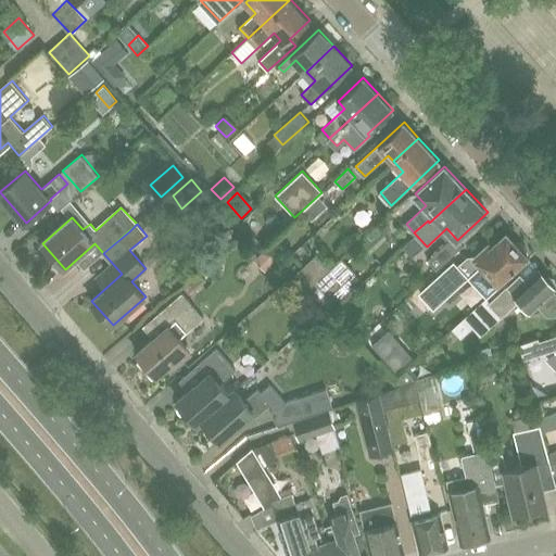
[(483,266),(498,282),(528,255),(507,232),(492,247),(490,243),(475,257),(469,257),(457,268),(468,279),(483,266)]
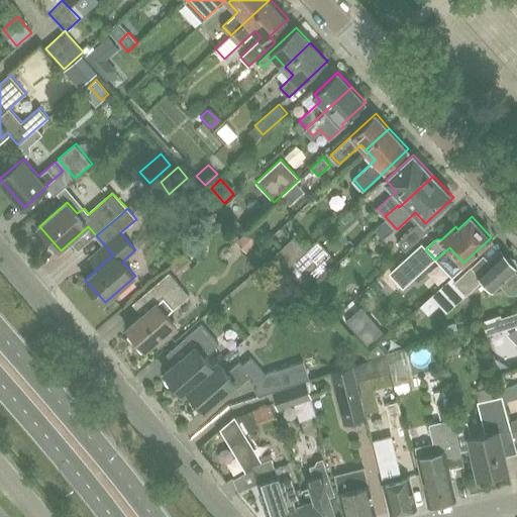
[(426,230),(418,222),(397,241),(406,250),(411,245),(426,230)]
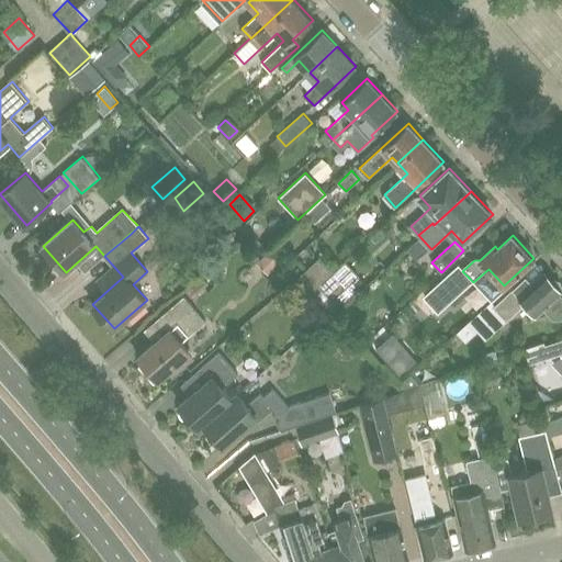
[(268,251),(262,258),(272,268),(279,261),(268,251)]
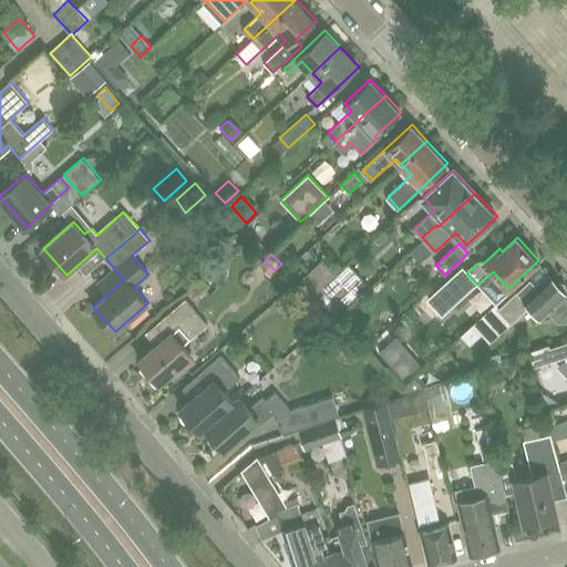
[(300,281),(313,295),(336,274),(323,259),(300,281)]
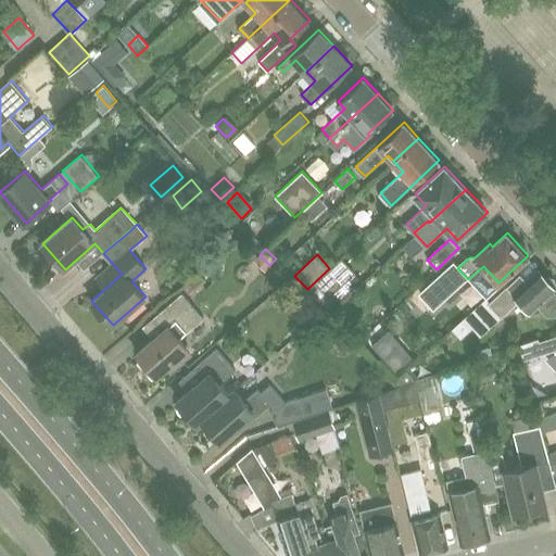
[(420,283),(431,294),(454,277),(442,264),(437,269),(420,283)]
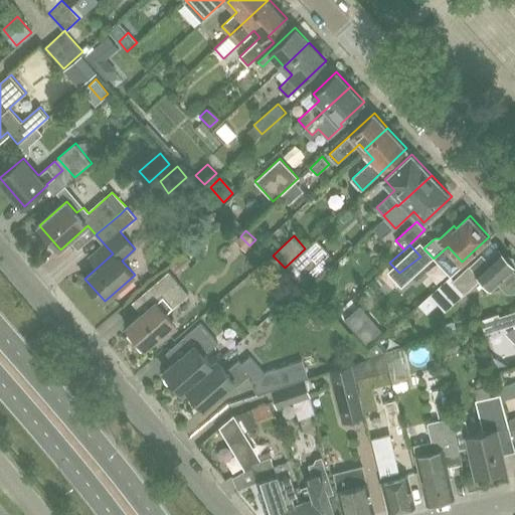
[(305,248),(285,268),(305,290),(326,271),(305,248)]
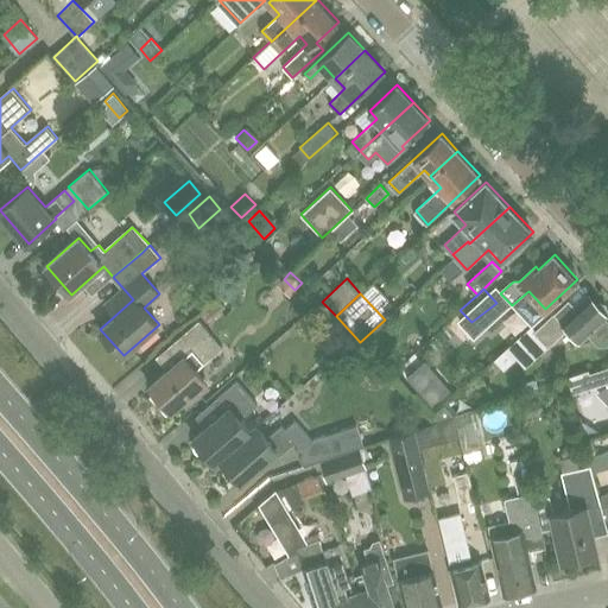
[(607,320),(606,317),(607,315),(607,312),(590,293),(577,305),(570,298),(534,331),(530,327),(494,360),(504,369),(517,358),(525,368),(569,328),(581,341),(589,333),(600,343),(607,343),(607,342),(607,320)]
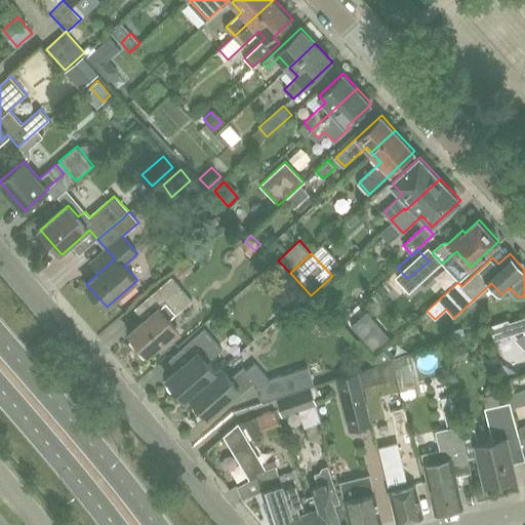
[(194,300),(172,277),(149,296),(159,309),(129,333),(133,337),(130,339),(145,356),(158,345),(163,350),(182,332),(171,321),(194,300)]
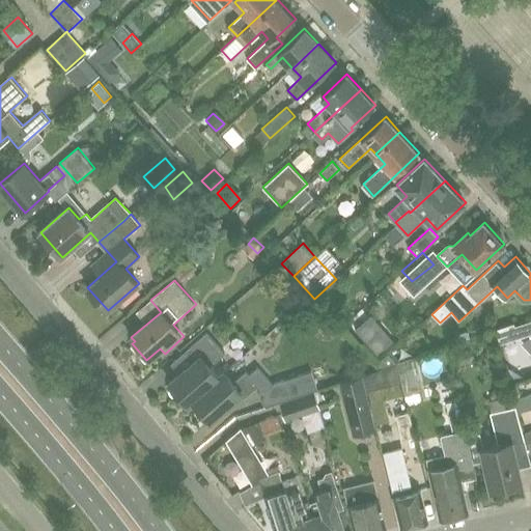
[(392,286),(373,305),(382,313),(400,295),(392,286)]
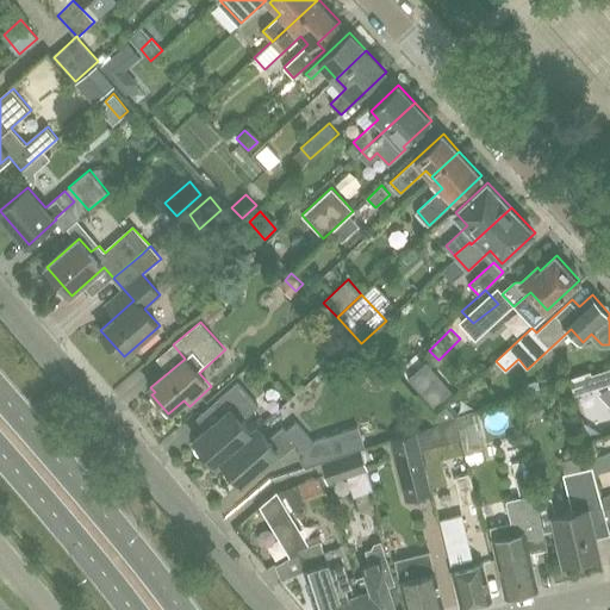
[(609,367),(591,374),(596,387),(608,384),(609,385),(609,367)]
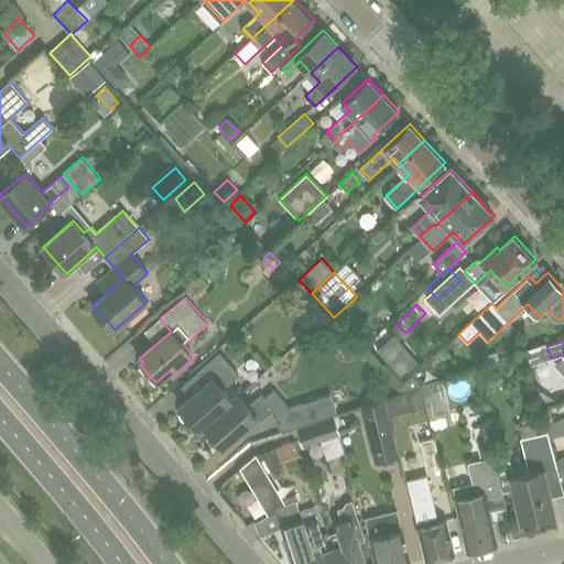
[(409,350),(393,365),(404,378),(421,364),(409,350)]
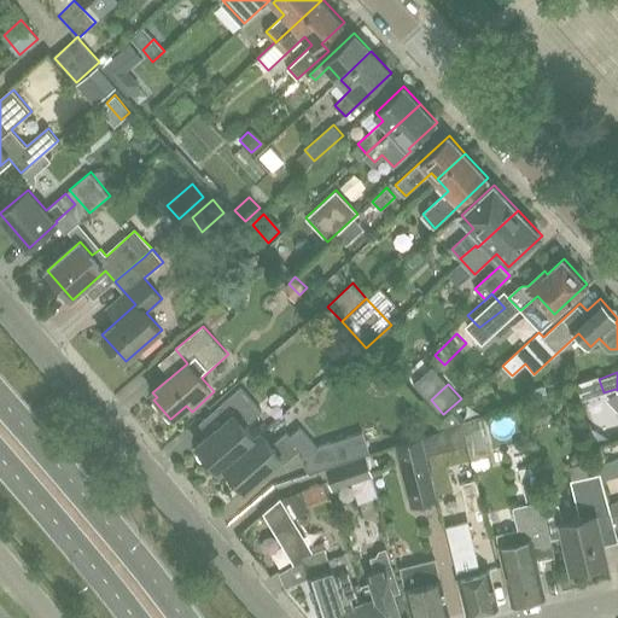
[(225,465),(261,433),(260,432),(254,437),(244,426),(262,410),(240,386),(217,407),(227,418),(197,444),(199,447),(197,449),(197,452),(197,454),(198,456),(199,459),(202,460),(204,460),(207,460),(209,458),(219,471),(225,466),(225,465)]
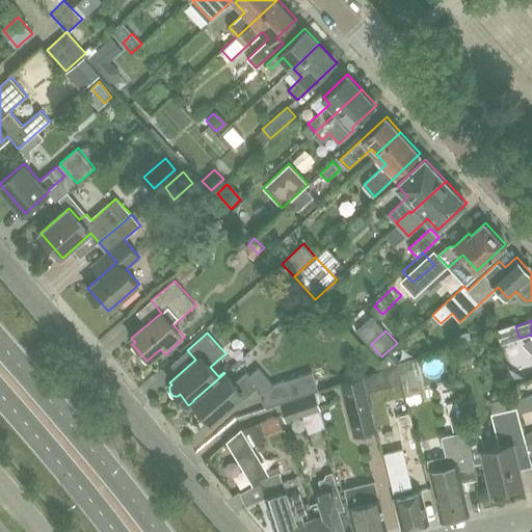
[(388,354),(378,363),(383,368),(396,364),(388,354)]
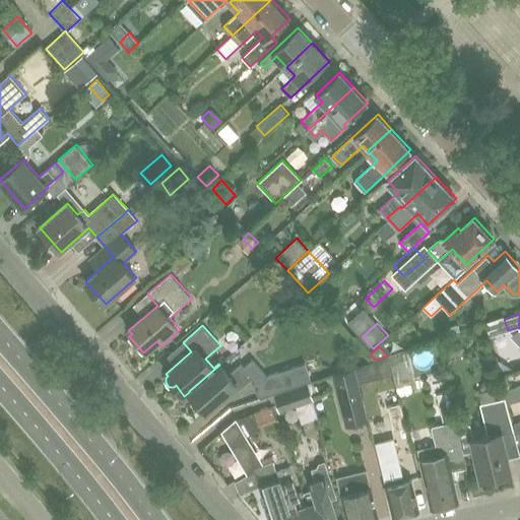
[(411,384),(402,351),(388,354),(396,388),(411,384)]
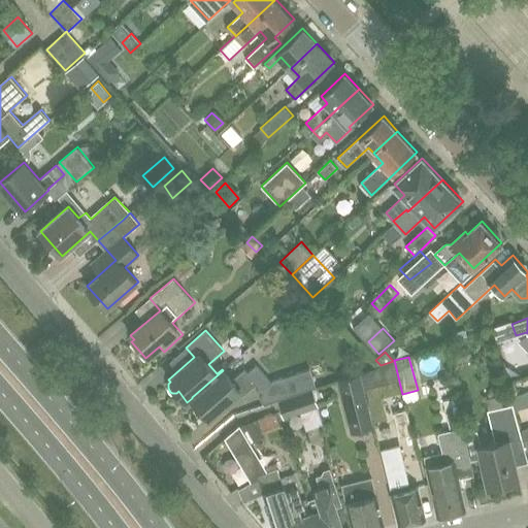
[(256,384),(259,387),(268,378),(257,365),(248,372),(244,368),(231,380),(223,370),(192,397),(192,398),(200,406),(198,408),(198,410),(198,413),(198,415),(200,416),(202,418),(204,418),(206,417),(207,416),(209,418),(239,392),(242,395),(256,384)]
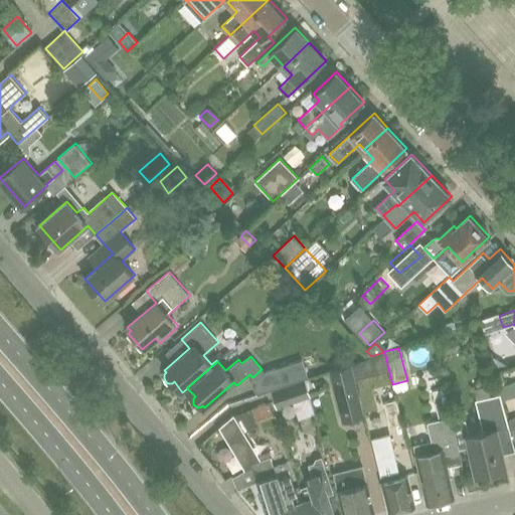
[(285,385),(304,378),(308,377),(302,360),(279,367),(285,385)]
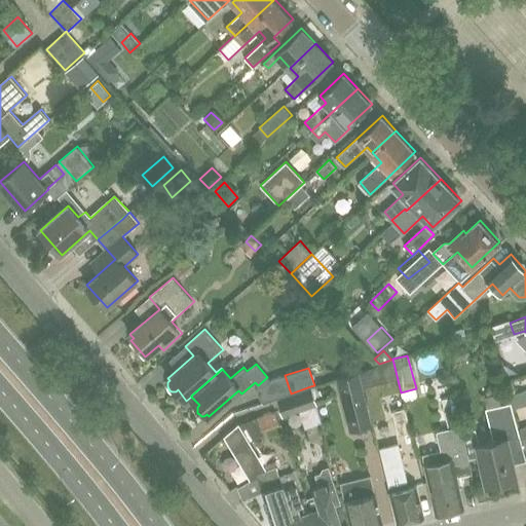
[(447,373),(438,374),(438,379),(444,383),(449,383),(447,373)]
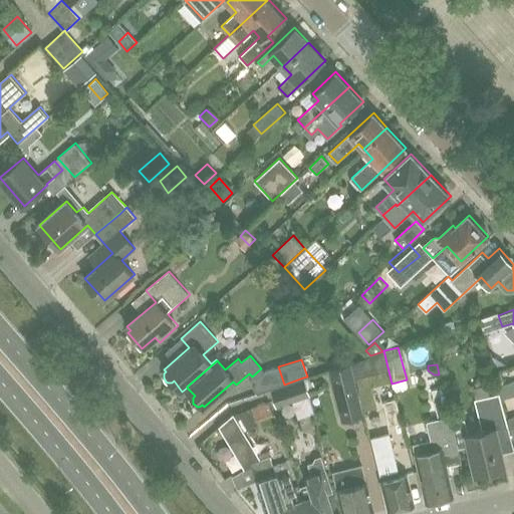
[(348,365),(331,369),(344,423),(361,418),(348,365)]
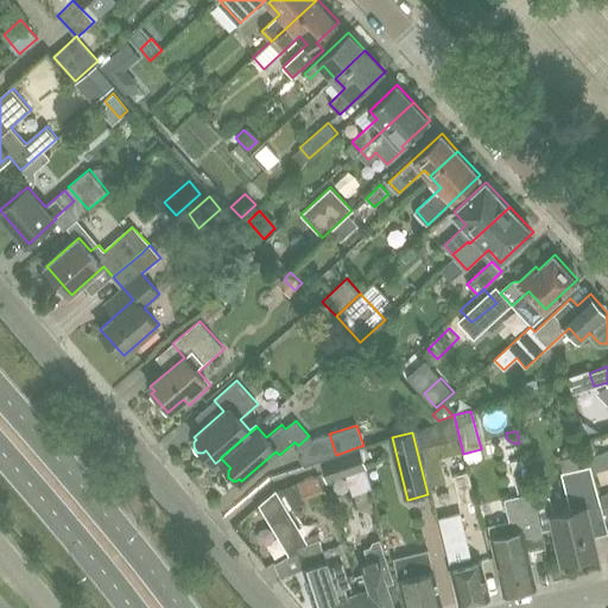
[(359,447),(336,455),(320,460),(327,481),(366,468),(359,447)]
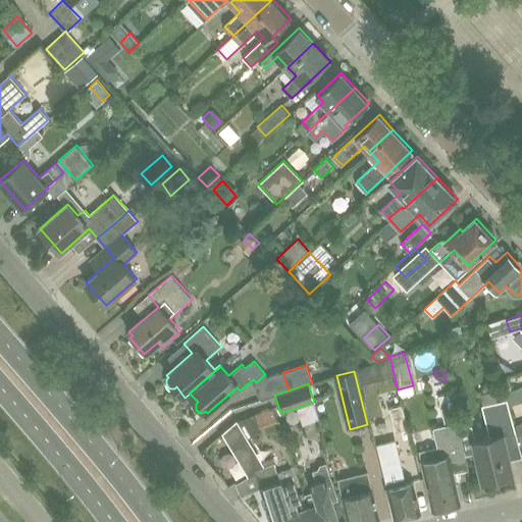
[(512,473),(509,461),(502,434),(515,431),(507,399),(482,405),(489,437),(473,440),(470,427),(459,429),(465,455),(476,453),(482,480),(512,473)]
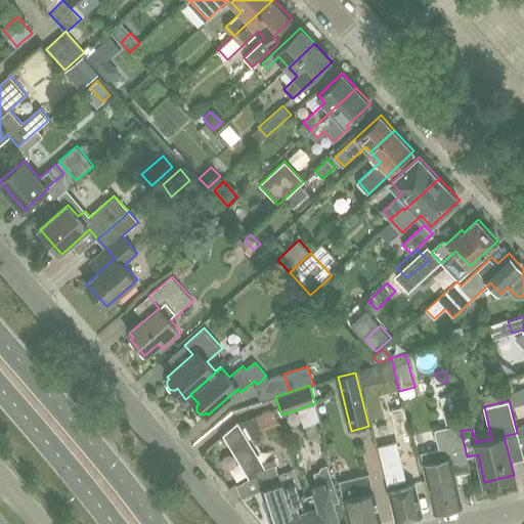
[(408,430),(403,406),(391,409),(396,433),(408,430)]
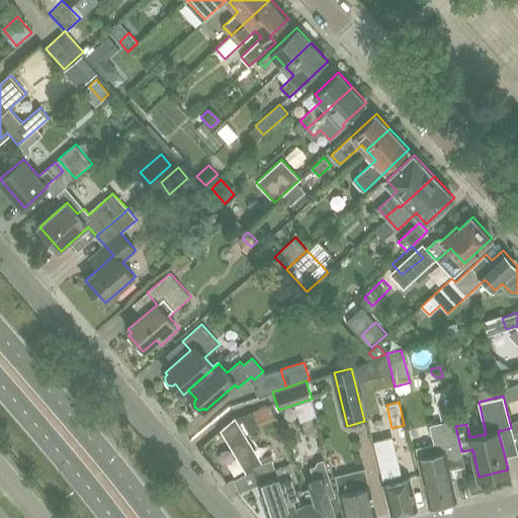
[(465,465),(461,451),(455,426),(450,402),(439,404),(444,426),(431,429),(434,443),(417,447),(420,462),(424,461),(426,472),(421,473),(428,505),(456,499),(450,469),(465,465)]
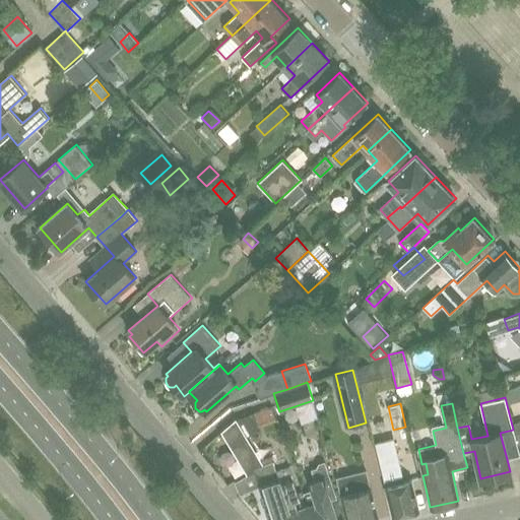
[(237,418),(221,432),(244,469),(253,467),(262,463),(237,418)]
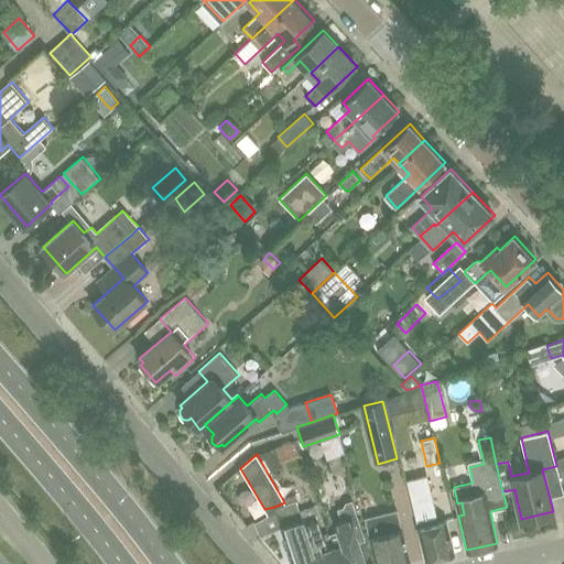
[(426,476),(408,480),(425,560),(454,553),(446,520),(437,522),(426,476)]
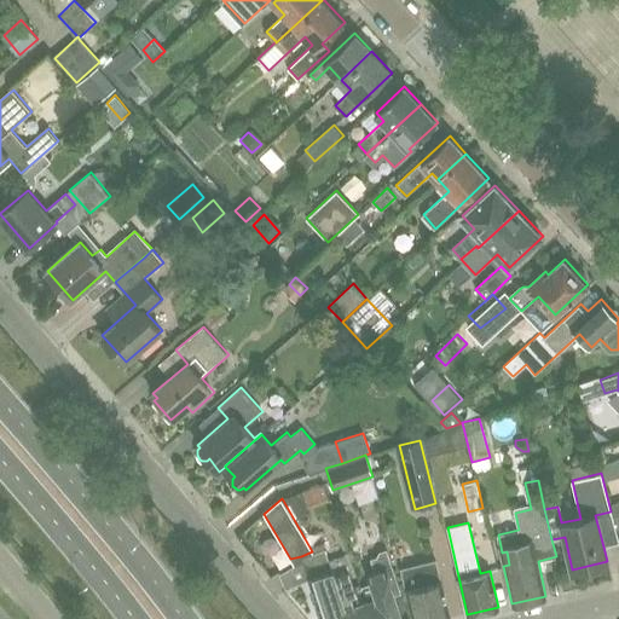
[(341,595),(329,560),(325,549),(313,553),(312,551),(301,556),(316,601),(313,602),(318,618),(345,618),(346,618),(350,617),(342,595),(341,595)]
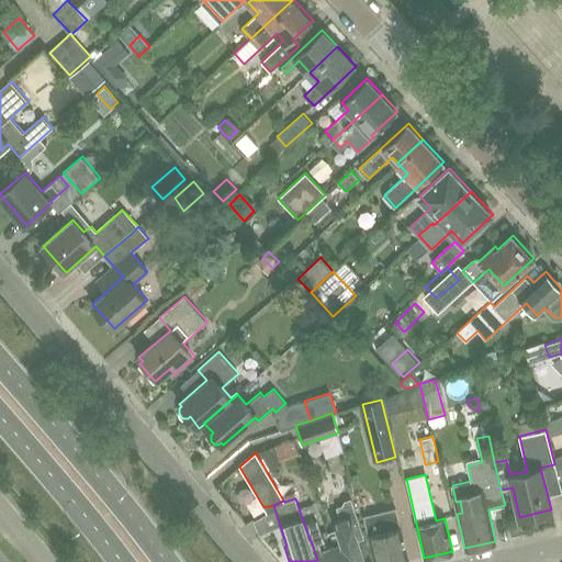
[(366,561),(357,536),(362,535),(352,502),(336,507),(344,528),(327,534),(336,561),(366,561)]
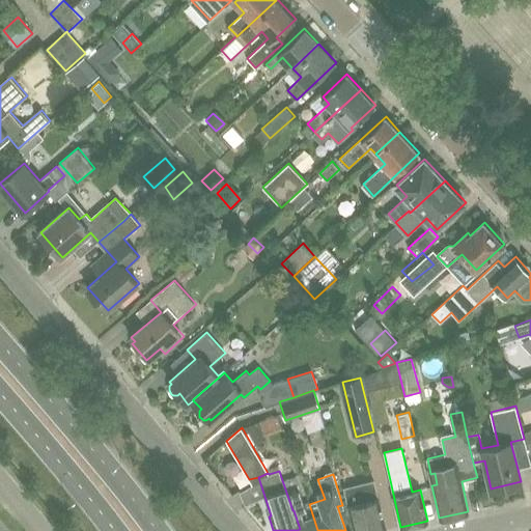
[(317,530),(309,504),(305,506),(295,475),(282,480),(292,510),(294,510),(300,529),(297,530),(296,530),(317,530)]
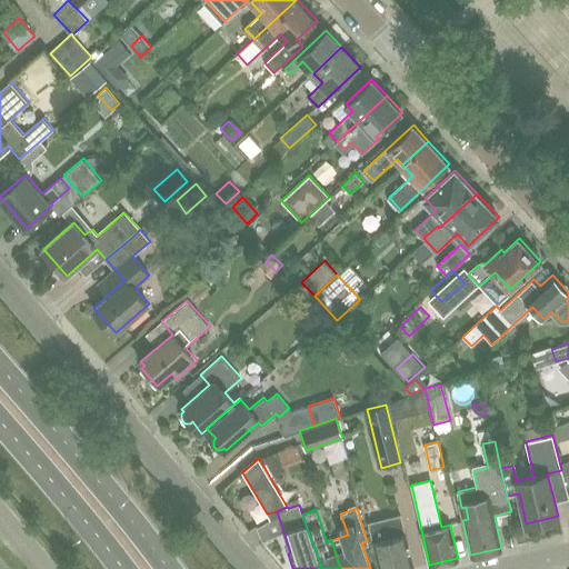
[(372,541),(379,568),(409,568),(415,568),(406,532),(405,533),(400,515),(368,521),(372,540),(372,541)]
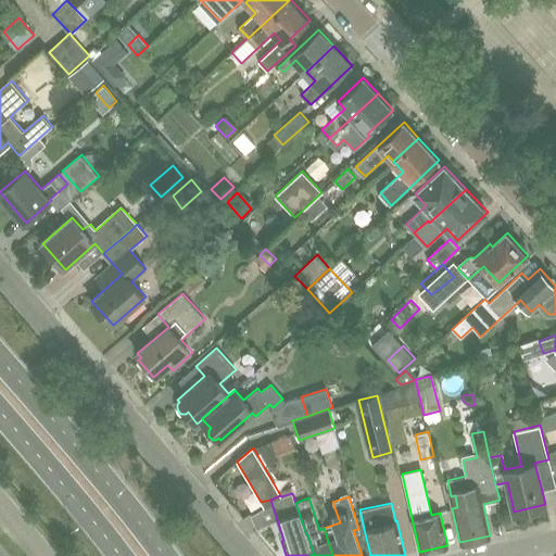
[(270,512),(255,519),(261,530),(275,522),(270,512)]
